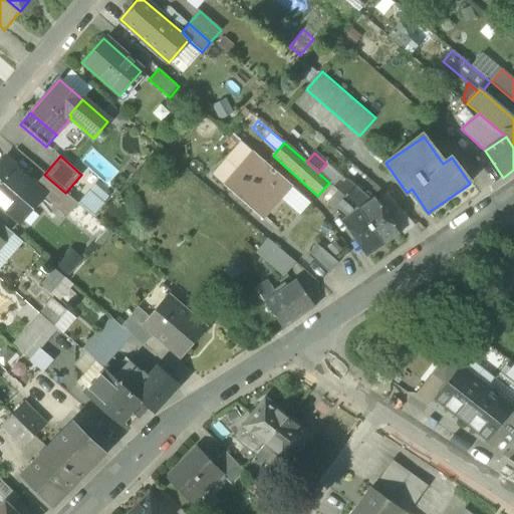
[(228,188),(265,221),(292,187),(256,156),(228,188)]
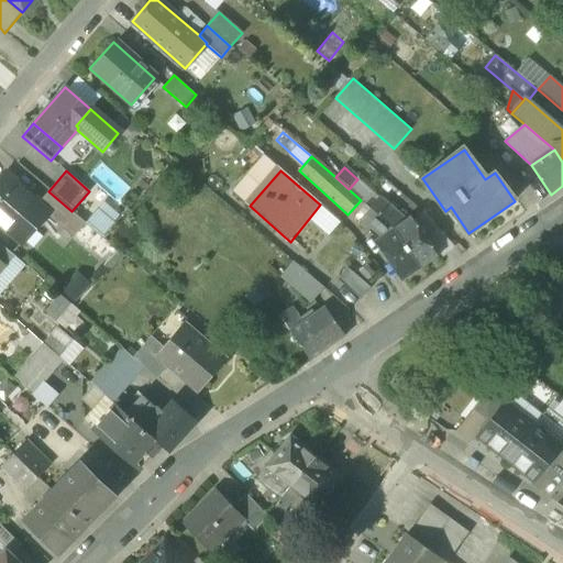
[(0,179),(0,224),(21,243),(23,241),(19,238),(29,225),(33,229),(47,213),(50,210),(41,203),(6,173),(0,179)]
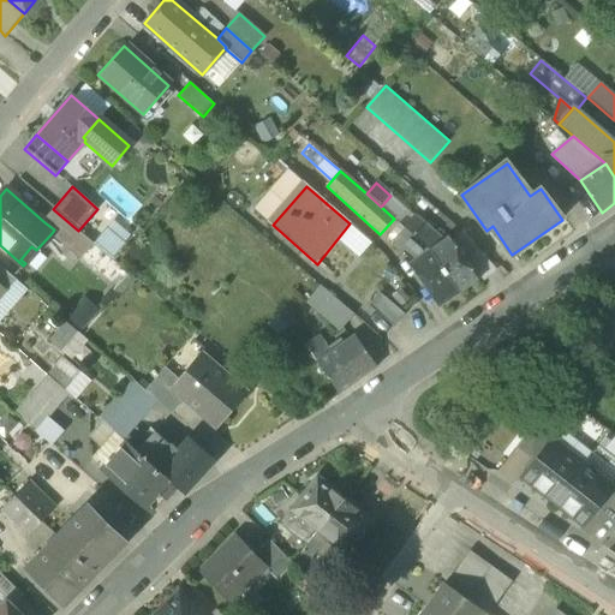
[(413,216),(390,196),(381,207),(394,219),(393,220),(402,228),(393,239),(417,260),(411,263),(441,306),(459,293),(478,280),(452,240),(449,238),(443,240),(415,215),(413,216)]
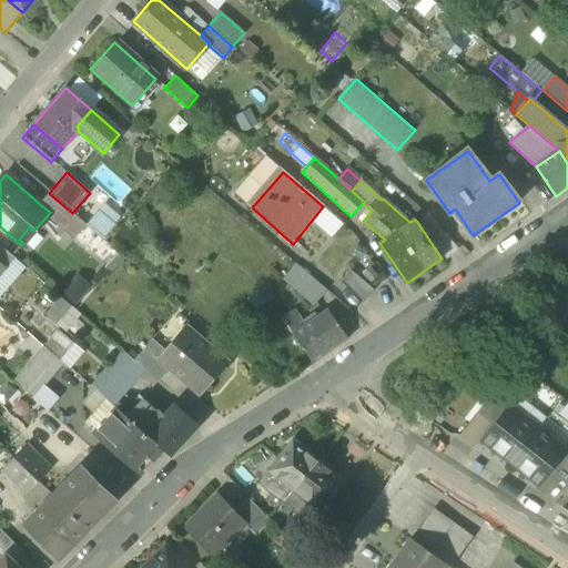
[(85,225),(72,213),(49,193),(47,195),(49,196),(41,205),(50,212),(48,215),(74,239),(85,225)]
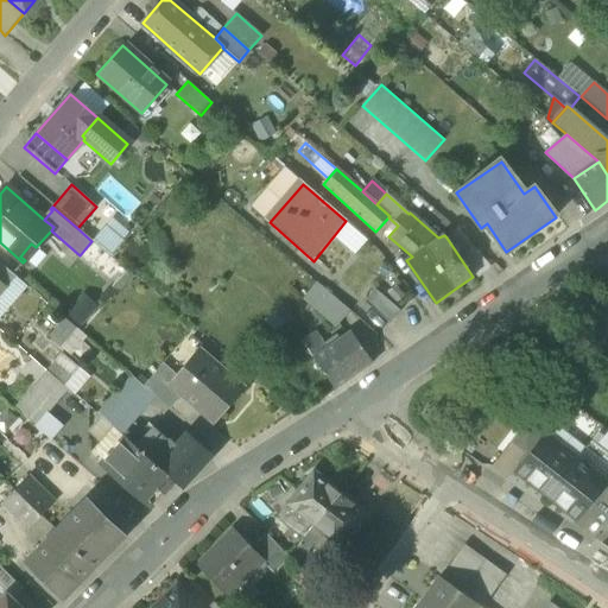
[(111,253),(128,230),(111,216),(93,238),(111,253)]
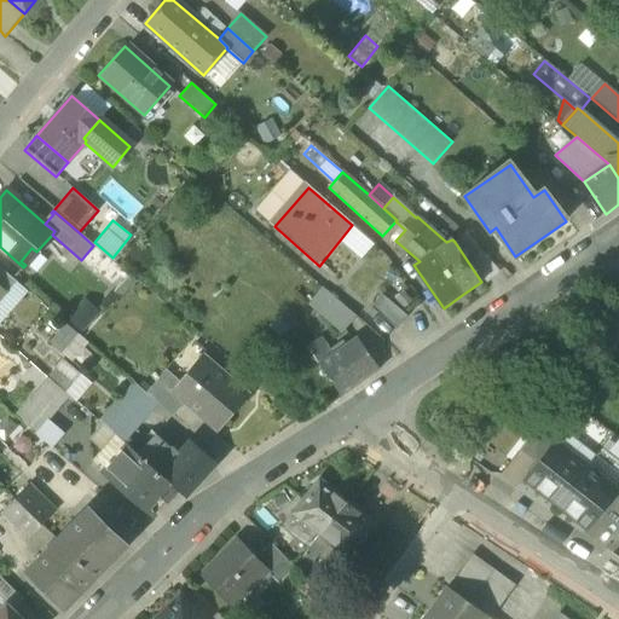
[(455,242),(481,282),(484,279),(487,283),(499,272),(467,233),(455,242)]
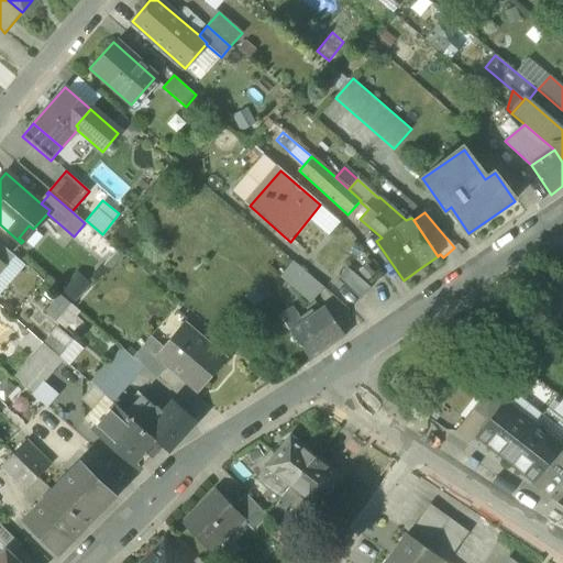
[(23,241),(33,229),(29,225),(19,238),(23,241)]
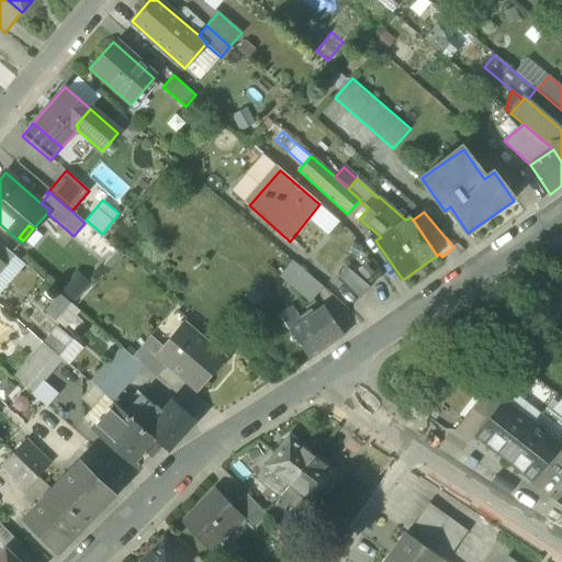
[(2,266),(7,270),(17,258),(0,244),(0,260),(3,263),(2,266)]
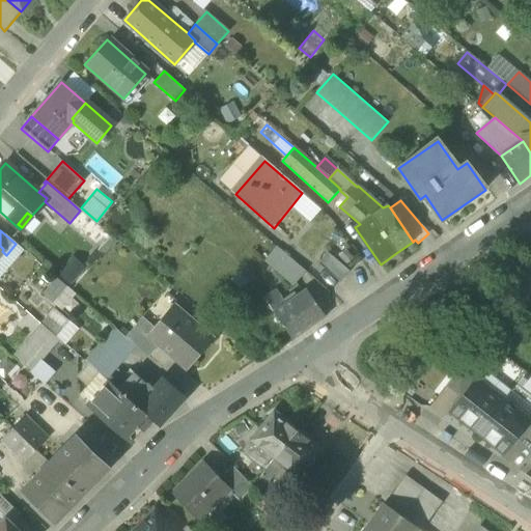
[(269,262),(292,283),(304,271),(279,250),(269,262)]
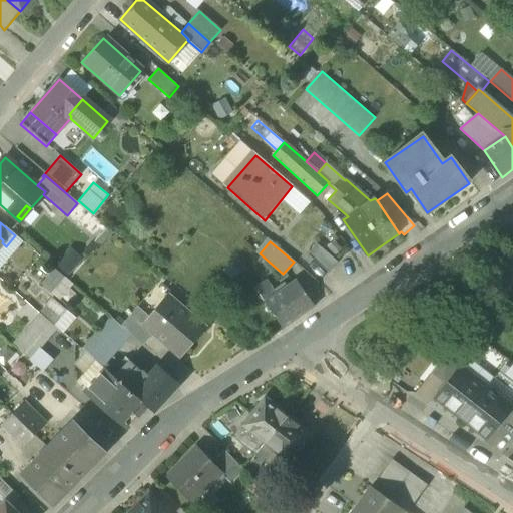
[(308,254),(309,257),(328,273),(329,274),(338,263),(317,244),(308,254)]
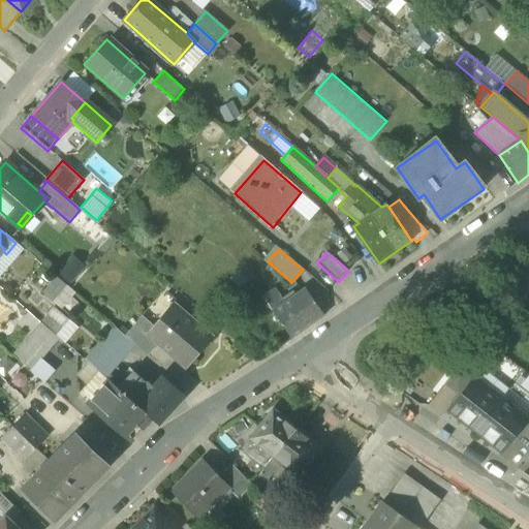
[(329,291),(338,281),(318,265),(309,275),(329,291)]
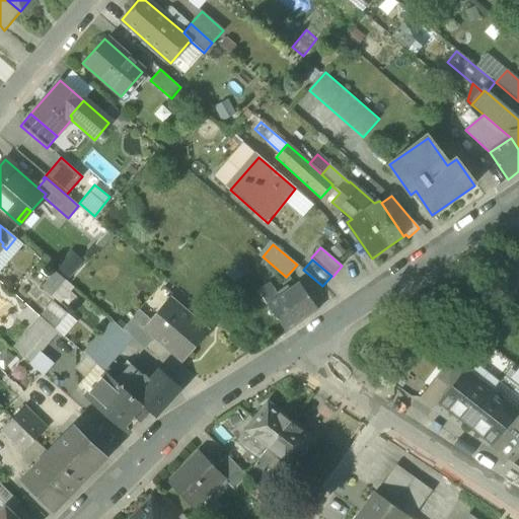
[(60,303),(74,287),(54,270),(40,286),(60,303)]
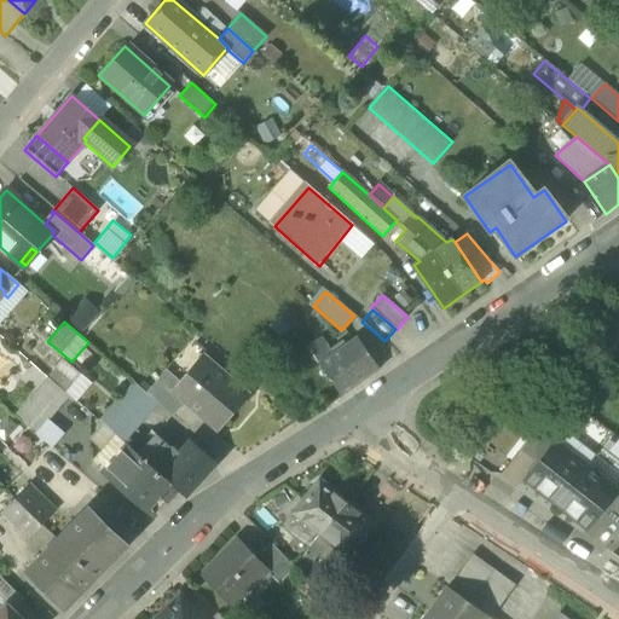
[(307,348),(319,365),(334,356),(322,339),(307,348)]
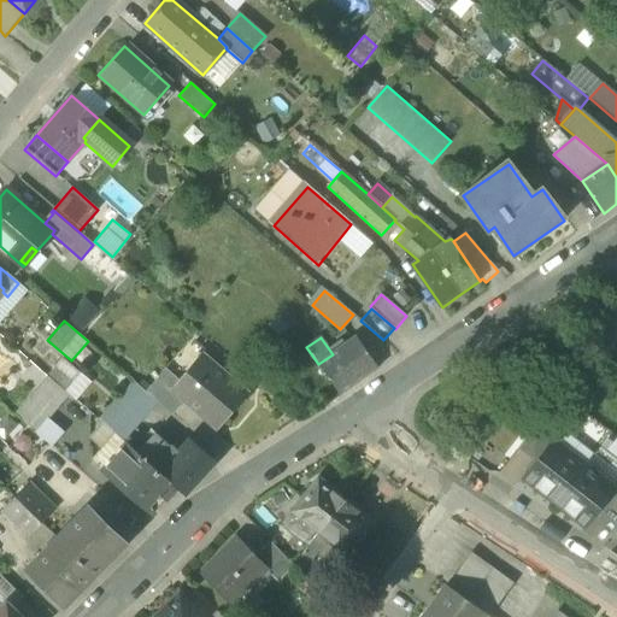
[(357,338),(333,354),(318,364),(339,395),(378,368),(357,338)]
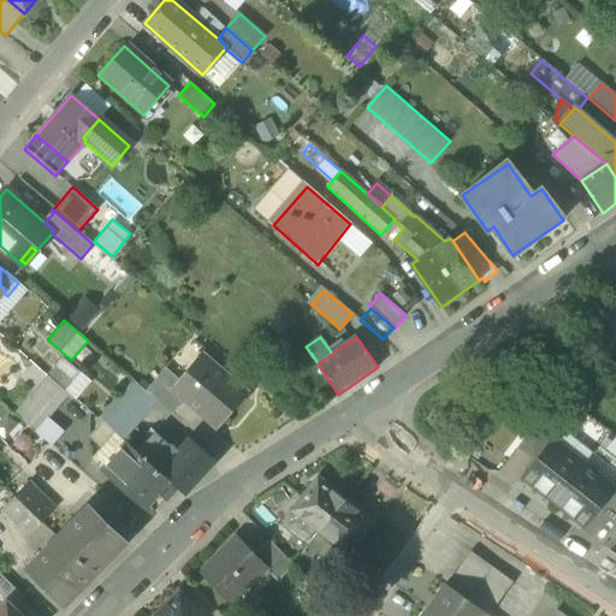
[(184,401),(217,428),(247,392),(203,355),(181,381),(175,389),(172,391),(184,401)]
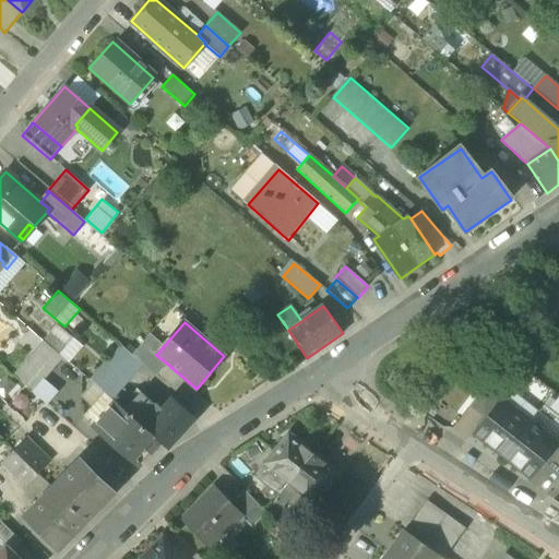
[(150,334),(144,341),(158,353),(164,346),(150,334)]
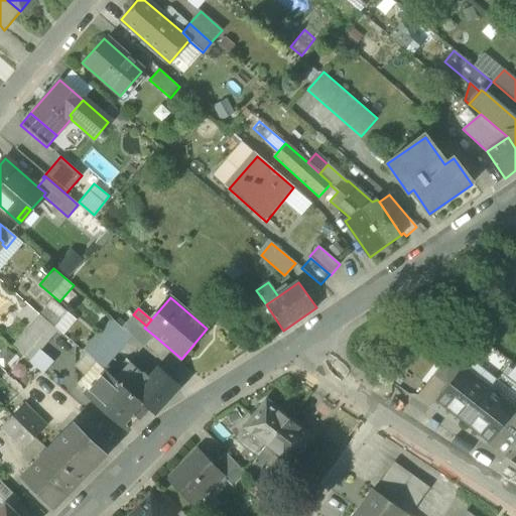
[(12,347),(30,362),(57,331),(39,314),(12,347)]
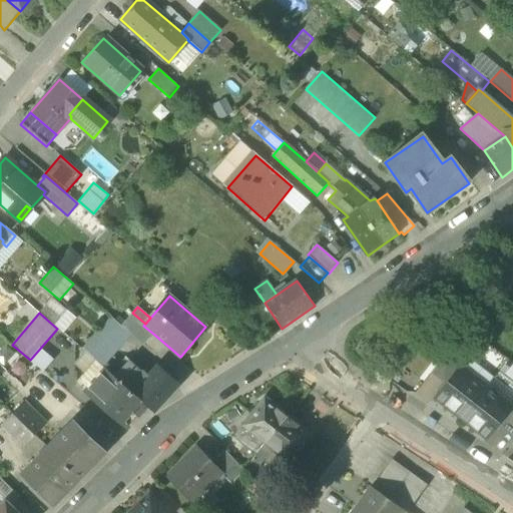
[(132,313),(120,327),(133,338),(142,346),(153,334),(143,326),(145,324),(132,313)]
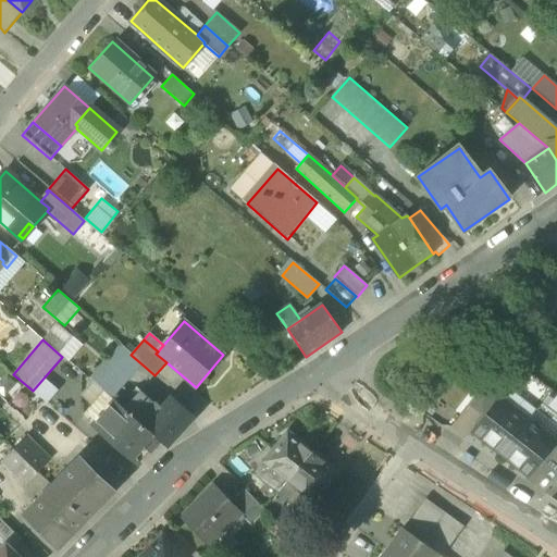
[(128,385),(145,367),(131,355),(122,347),(106,366),(128,385)]
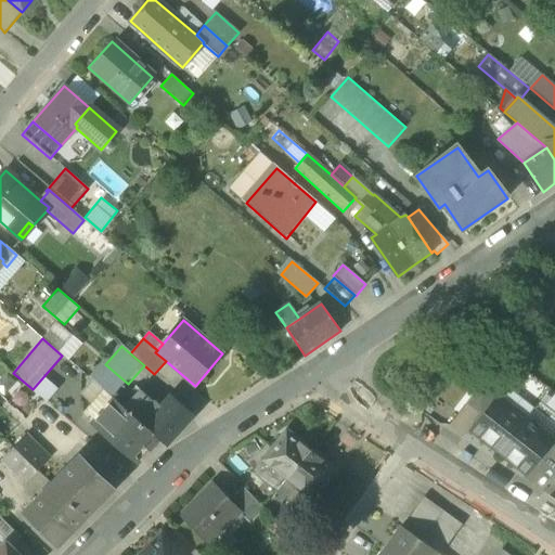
[(103,391),(114,400),(128,384),(105,364),(91,381),(103,391)]
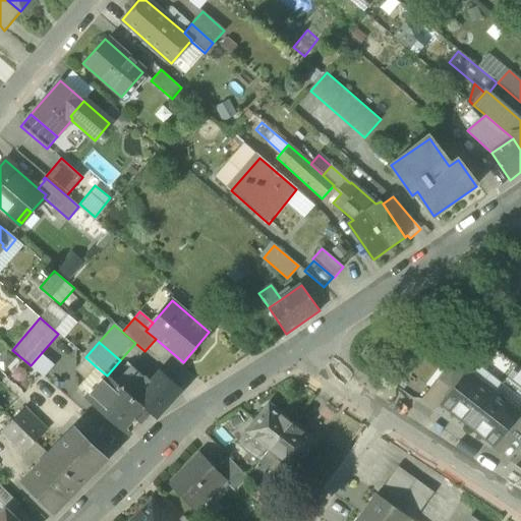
[(437,380),(453,392),(468,372),(452,360),(437,380)]
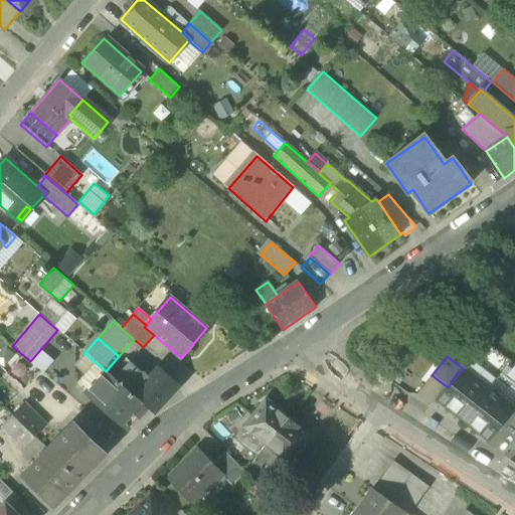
[(466,371),(488,388),(495,378),(474,361),(466,371)]
